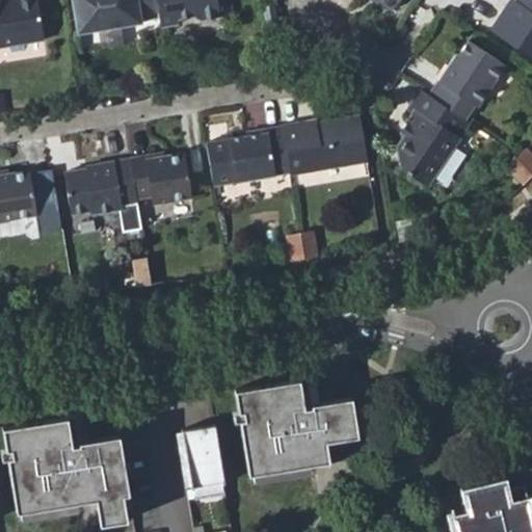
[(0,0),(0,46),(45,37),(40,0),(0,0)]
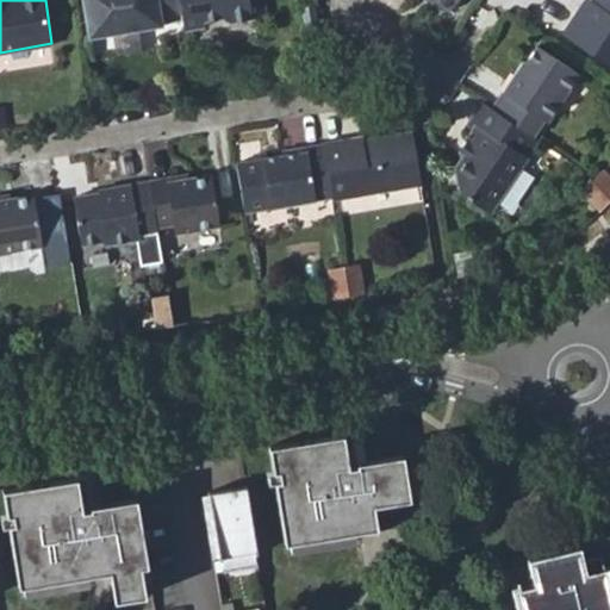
[(165,20),(184,18),(180,0),(87,0),(93,37),(118,32),(142,29),(165,24),(165,20)]
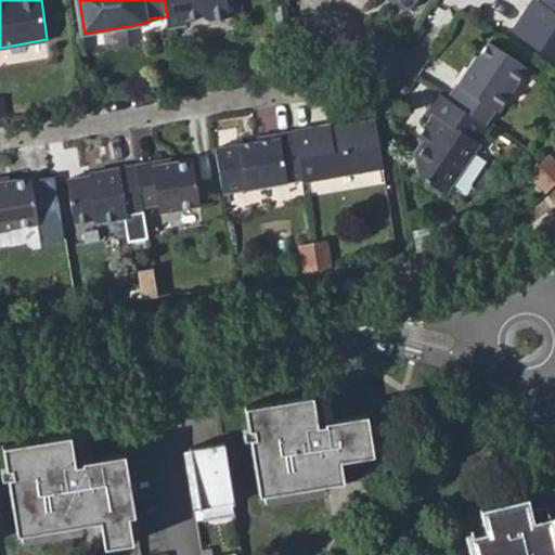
[(164,0),(167,16),(169,24),(186,22),(185,16),(203,14),(209,17),(242,11),(240,0),(164,0)]
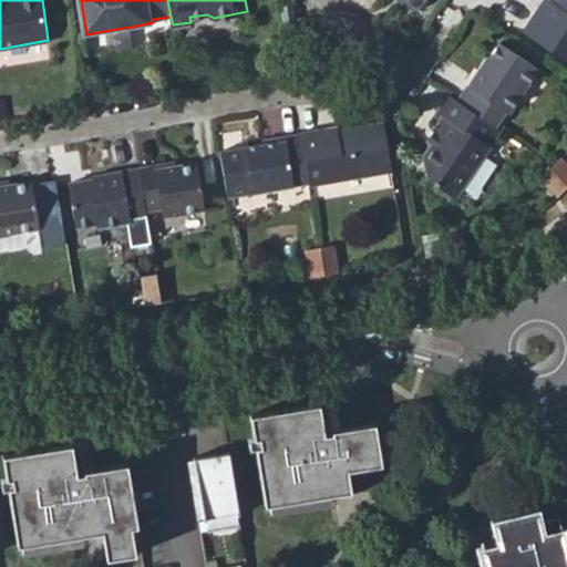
[(525,30),(566,58),(566,0),(549,0),(543,10),(540,9),(525,30)]
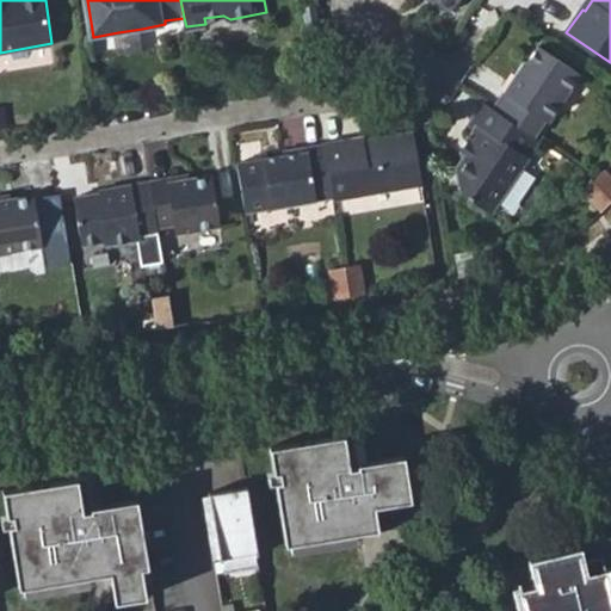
[(319,4),(302,5),(306,32),(322,29),(319,4)]
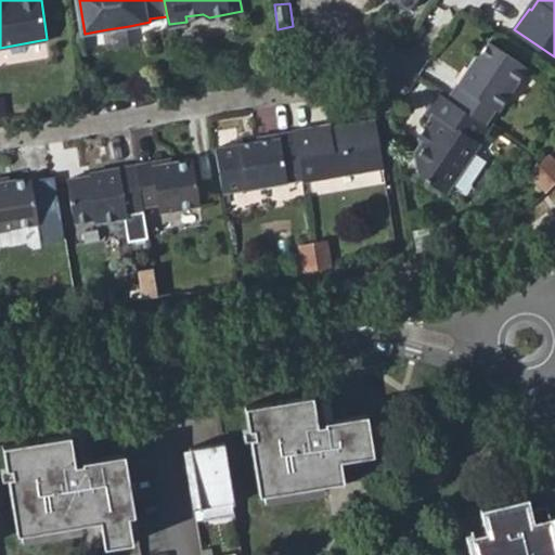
[(129,26),(107,29),(111,51),(132,48),(129,26)]
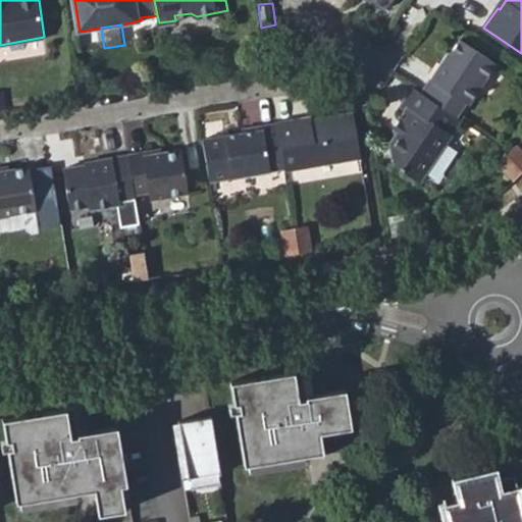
[(435,80),(432,76),(422,91),(456,114),(464,100),(467,102),(496,62),(461,40),(454,51),(451,50),(440,65),(445,67),(435,80)]
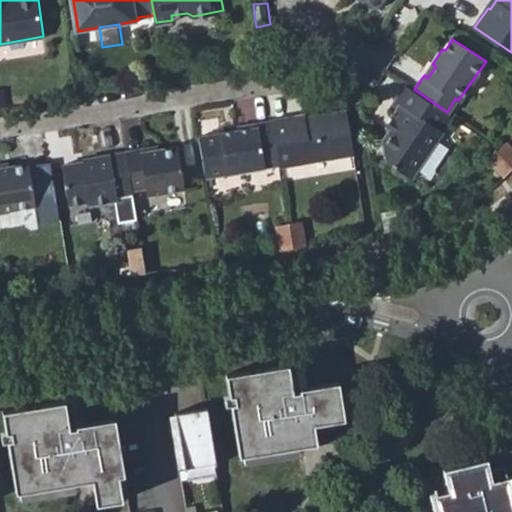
[(424,75),(427,78),(436,66),(432,64),(424,75)]
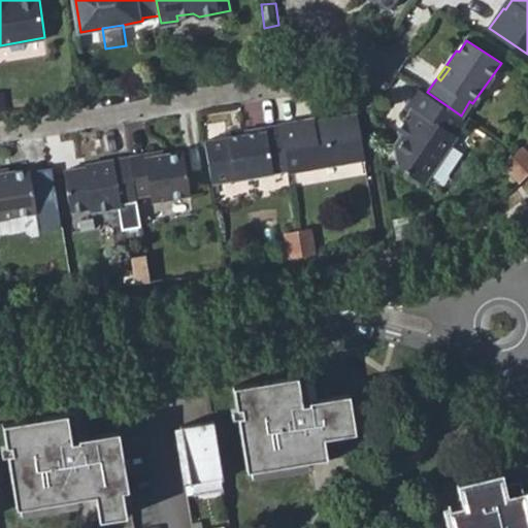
[(452,129),(461,116),(427,92),(420,87),(409,101),(416,106),(406,120),(410,123),(396,144),(399,166),(426,184),(459,134),(452,129)]
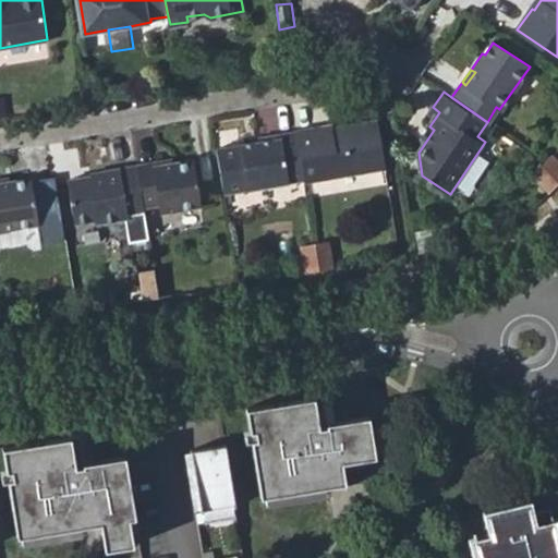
[(304,180),(385,167),(377,121),(343,126),(330,133),(329,126),(295,131),(304,180)]
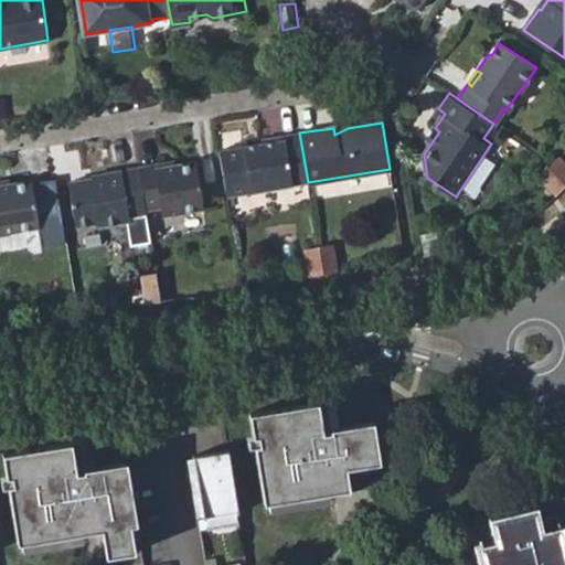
[(227,195),(308,182),(299,132),(283,136),(283,139),(220,149),(227,195)]
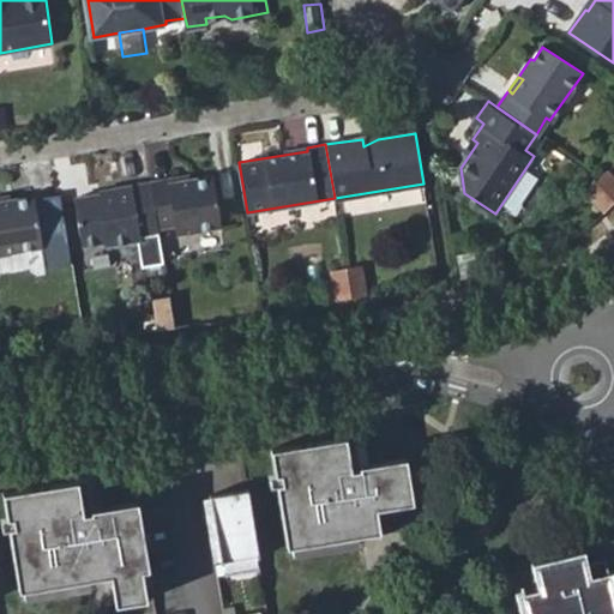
[(613,176),(608,170),(599,180),(613,194),(613,176)]
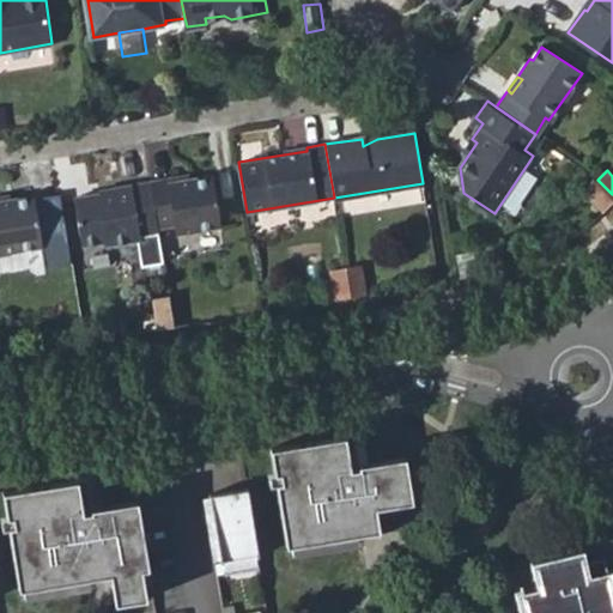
[(168,177),(151,180),(159,225),(176,224),(178,234),(220,226),(210,181),(169,183),(168,177)]
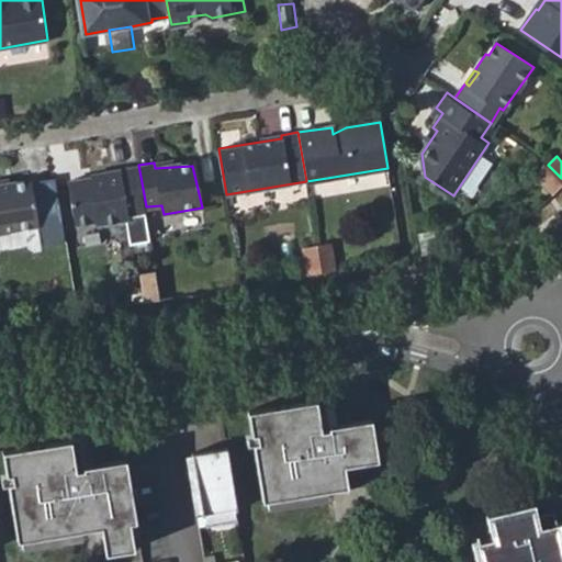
[(131,213),(146,211),(146,206),(138,165),(102,170),(102,173),(89,176),(89,173),(67,177),(76,222),(99,218),(99,223),(131,217),(131,213)]
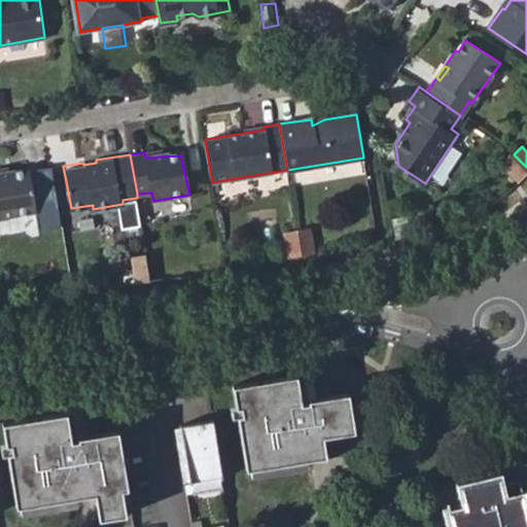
[(0,216),(35,210),(28,168),(0,172),(0,216)]
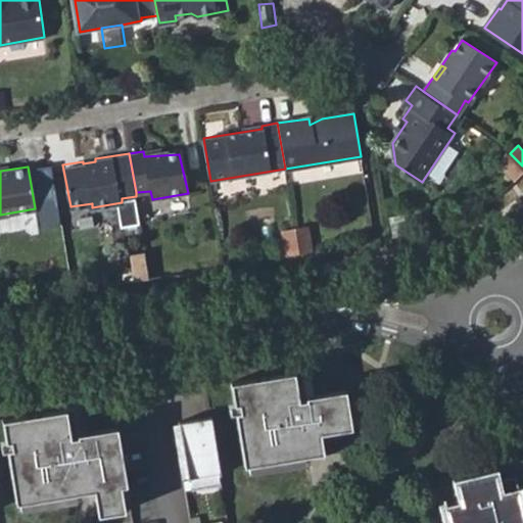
[(295,226),(299,251),(314,249),(310,223),(294,225),(295,226)]
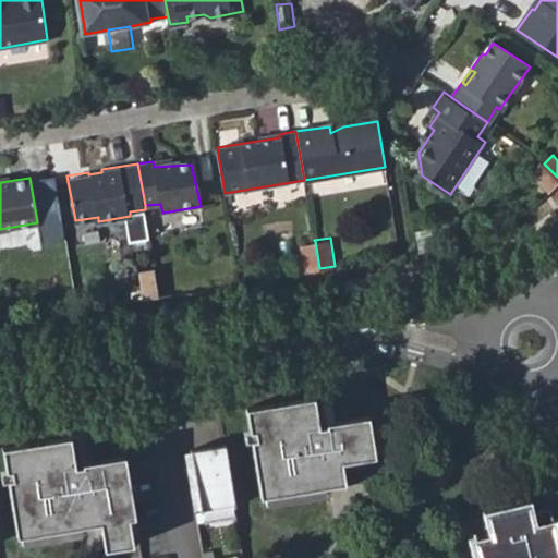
[(315,241),(301,244),(305,270),(319,268),(315,241)]
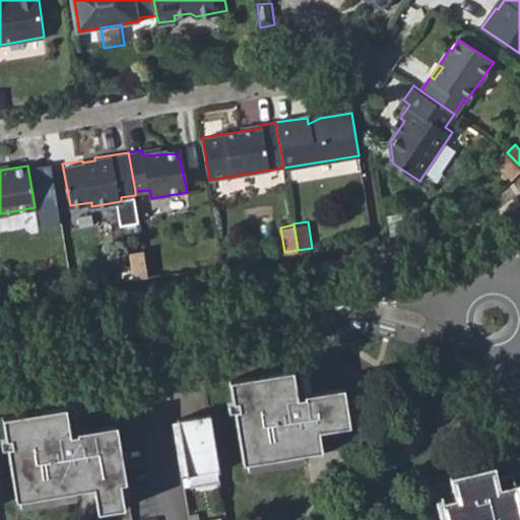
[(144,250),(132,252),(136,277),(149,275),(144,250)]
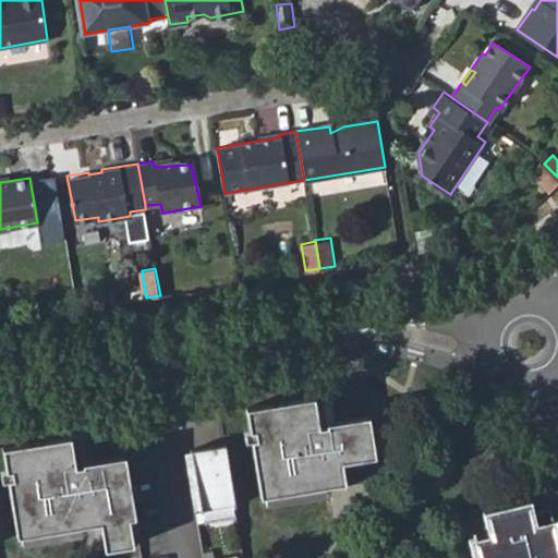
[(327,419),(324,391),(245,404),(261,493),(267,492),(326,482),(344,478),(340,456),(375,450),(368,411),(327,419)]
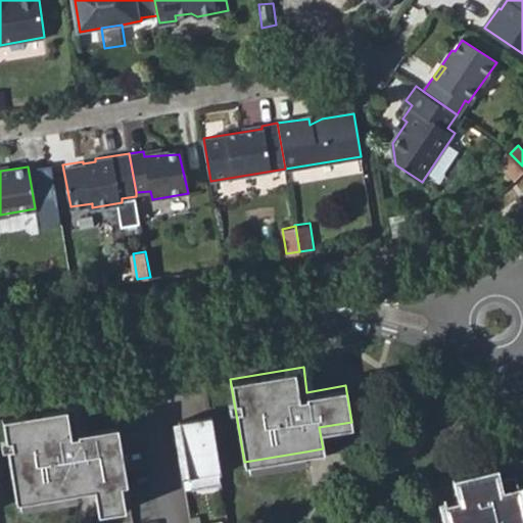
[(78,428),(74,403),(2,416),(16,501),(21,501),(75,490),(94,487),(98,514),(126,511),(121,484),(127,483),(117,422),(78,428)]
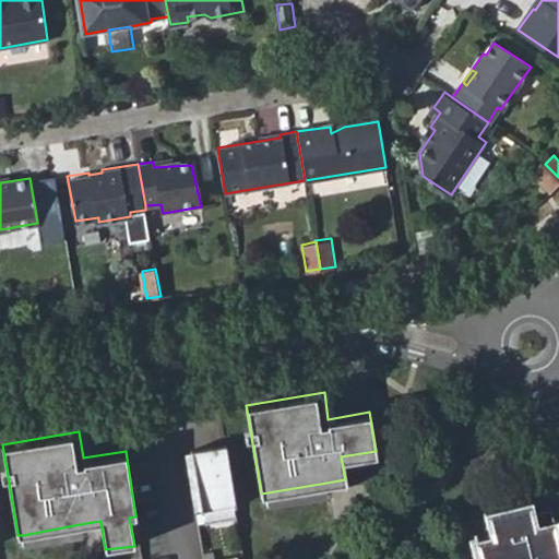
[(200,508),(236,503),(226,442),(191,448),(200,508)]
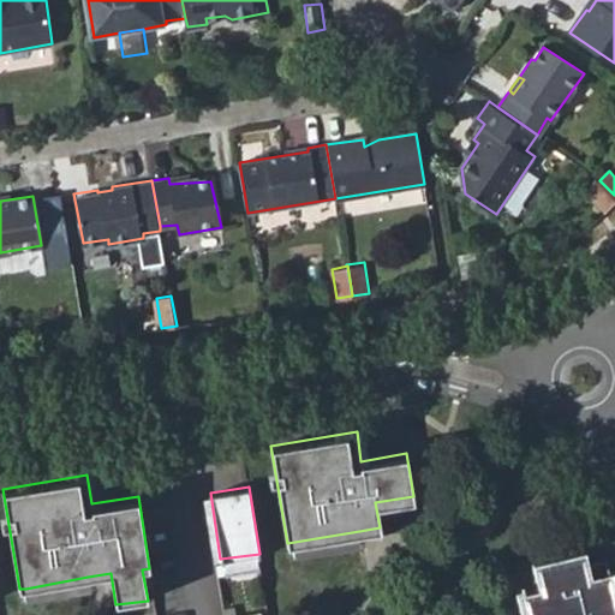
[(294,542),(296,554),(362,544),(359,531),(294,542)]
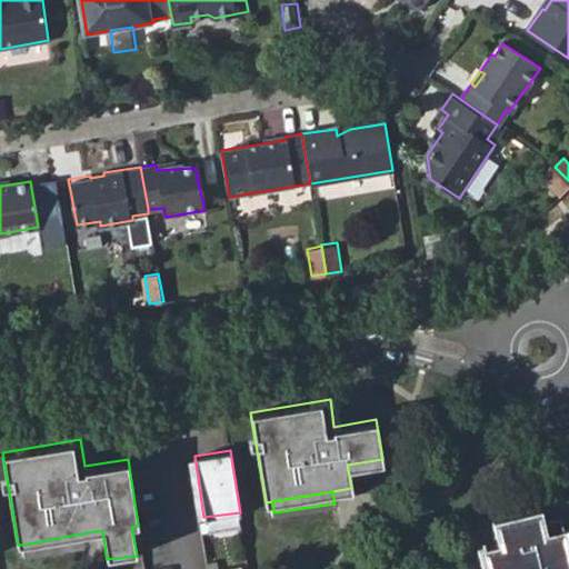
[(462,568),(556,568),(545,525),(526,529),(522,517),(479,527),(487,559),(461,565),(462,568)]
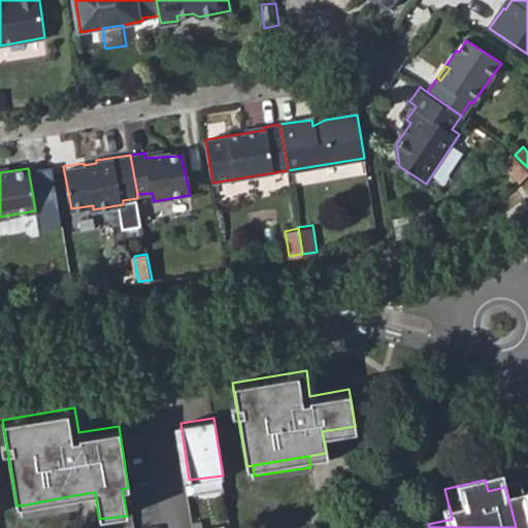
[(22,505),(24,517),(77,507),(75,495),(22,505)]
